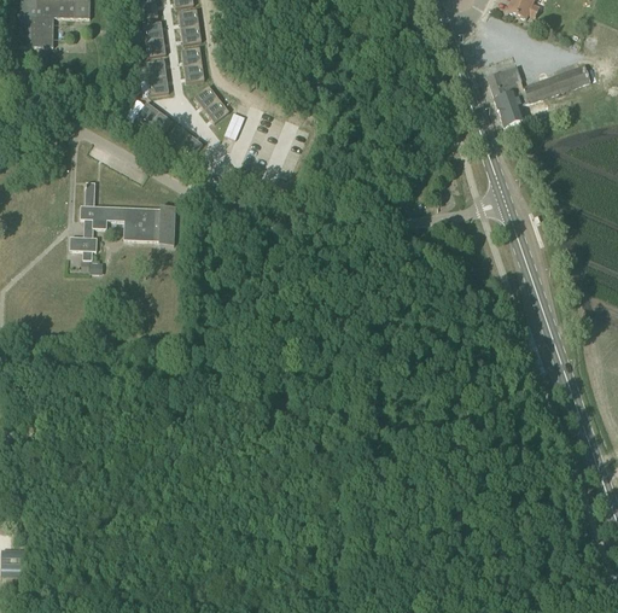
[(53,17),(75,18),(89,18),(91,0),(21,0),(19,46),(31,46),(53,46),(53,17)]
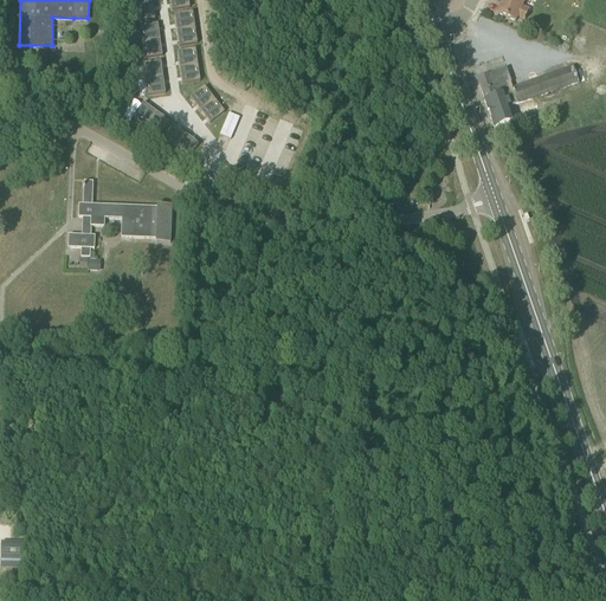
[(142,0),(144,14),(162,12),(161,0),(142,0)]
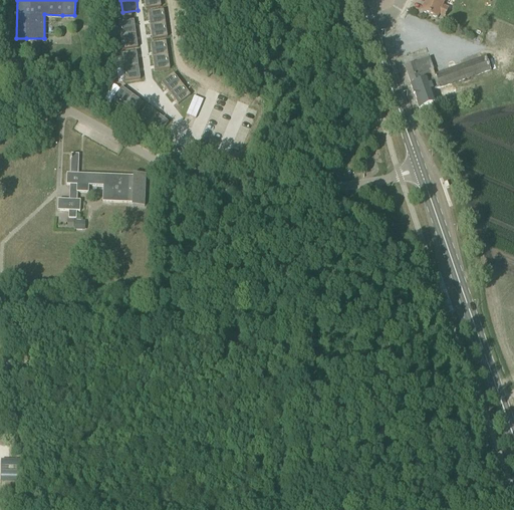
[(148,0),(149,8),(163,6),(162,0),(148,0)]
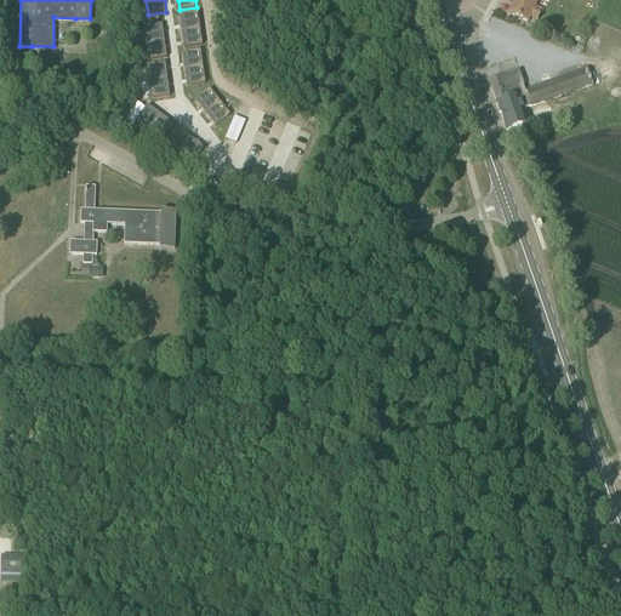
[(537,17),(542,6),(535,4),(536,0),(513,0),(510,10),(528,18),(530,13),(537,17)]
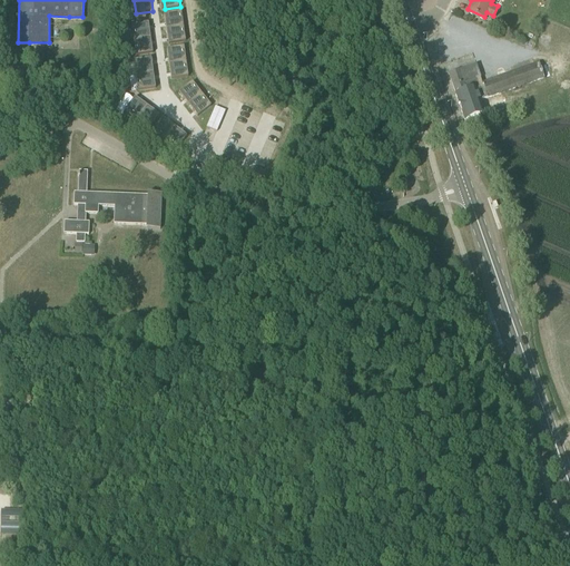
[(185,12),(169,15),(173,44),(188,41),(185,12)]
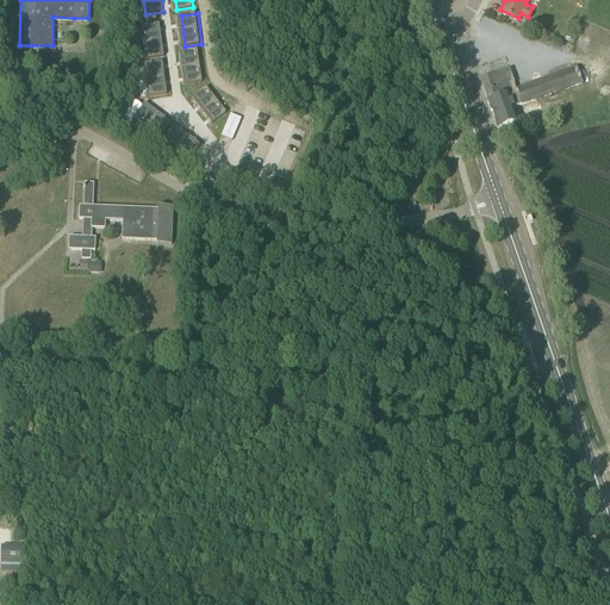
[(166,25),(149,27),(151,58),(169,56),(166,25)]
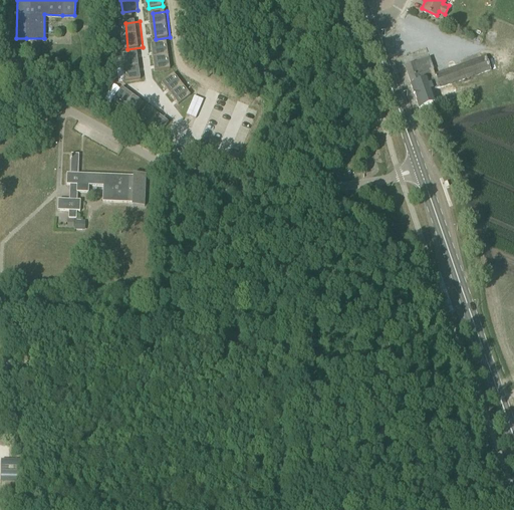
[(170,41),(155,43),(158,69),(173,67),(170,41)]
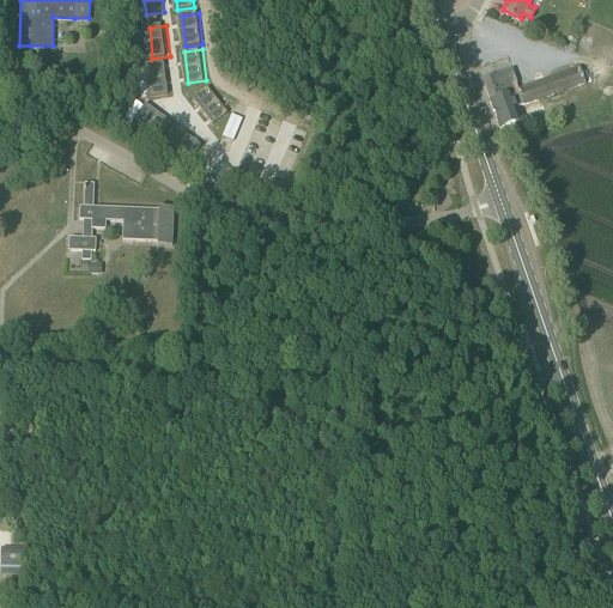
[(169,62),(152,65),(156,96),(173,93),(169,62)]
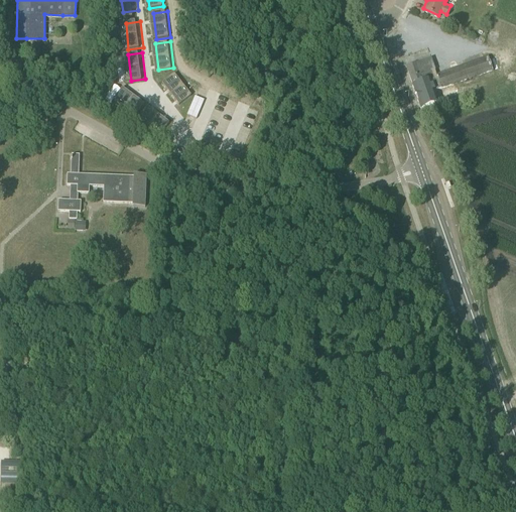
[(486,59),(484,55),(436,72),(435,68),(421,72),(418,62),(407,67),(413,82),(412,83),(421,107),(437,101),(440,109),(449,106),(446,98),(442,85),(506,61),(504,52),(486,59)]
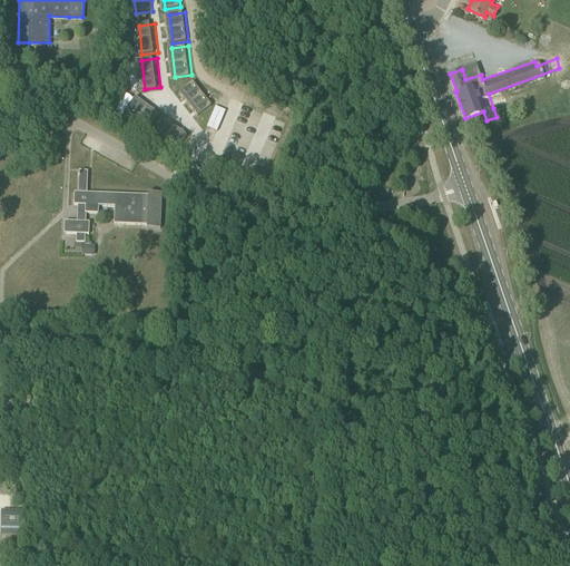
[(195,81),(178,83),(182,111),(198,109),(195,81)]
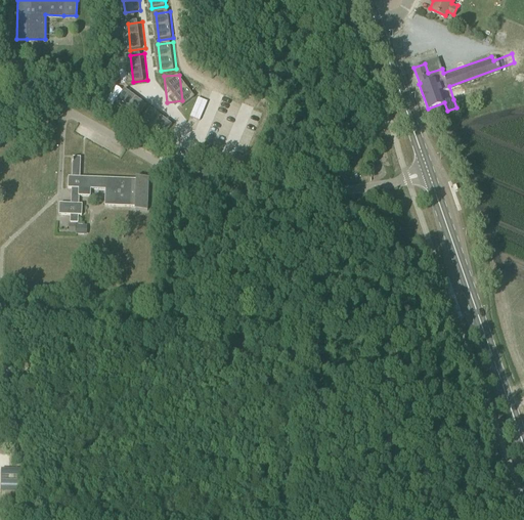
[(122,83),(115,96),(138,110),(145,96),(122,83)]
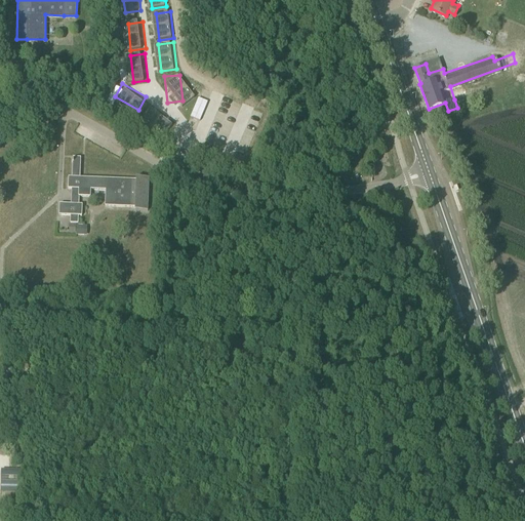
[(198,95),(190,114),(191,114),(200,118),(207,99),(198,95)]
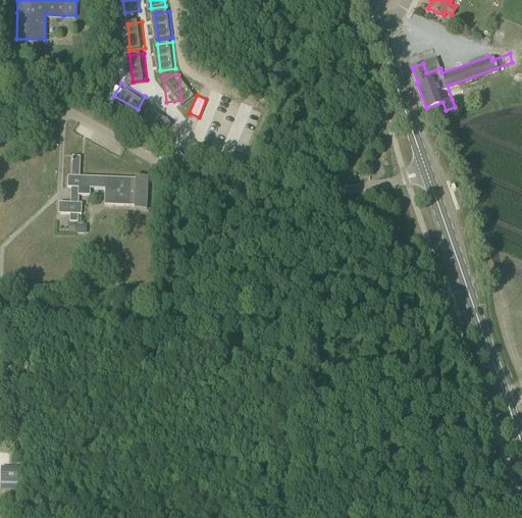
[(148,100),(141,114),(164,127),(171,113),(148,100)]
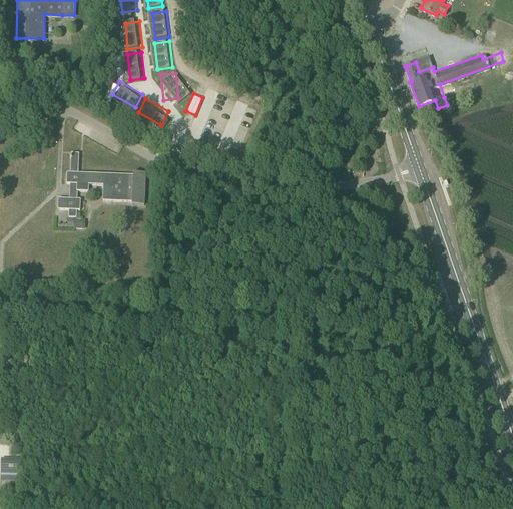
[(78,171),(79,151),(71,150),(71,153),(70,153),(70,155),(71,155),(70,170),(67,170),(66,181),(70,181),(69,196),(58,196),(57,207),(69,207),(68,215),(76,215),(76,214),(76,208),(80,208),(80,197),(77,197),(77,188),(88,189),(88,182),(103,182),(102,198),(132,199),(132,201),(131,201),(131,202),(144,203),(144,202),(145,171),(133,170),(132,171),(133,171),(133,173),(78,171)]
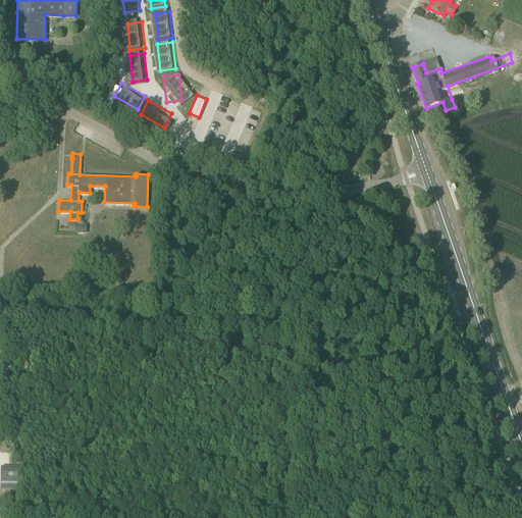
[(75,230),(86,231),(87,221),(84,221),(85,218),(77,218),(77,221),(75,221),(75,230)]
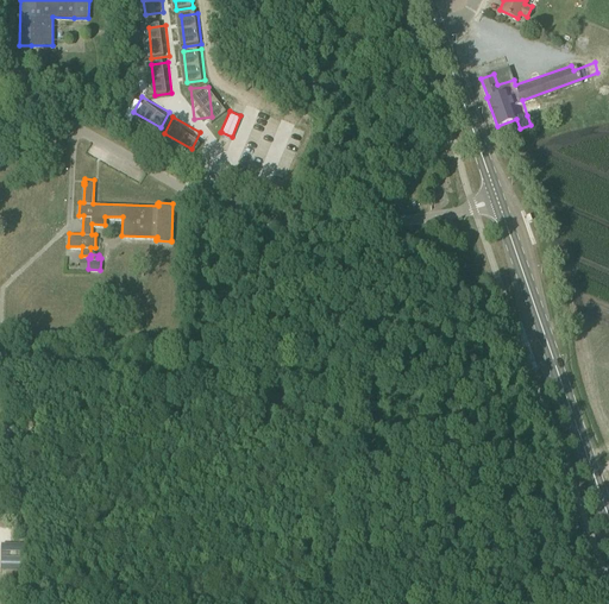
[(1,541),(0,565),(12,565),(24,566),(25,541),(16,541),(1,541)]
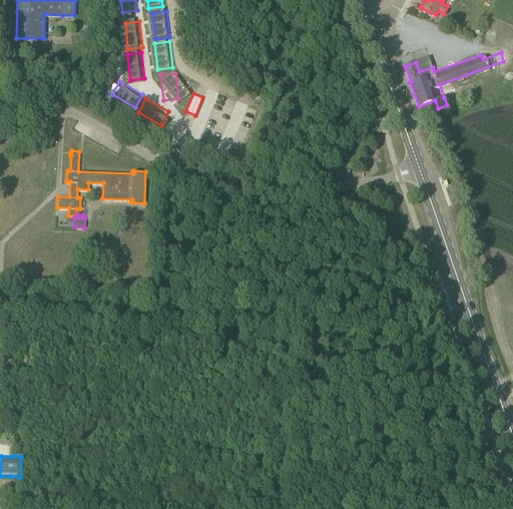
All buildings are outlined.
